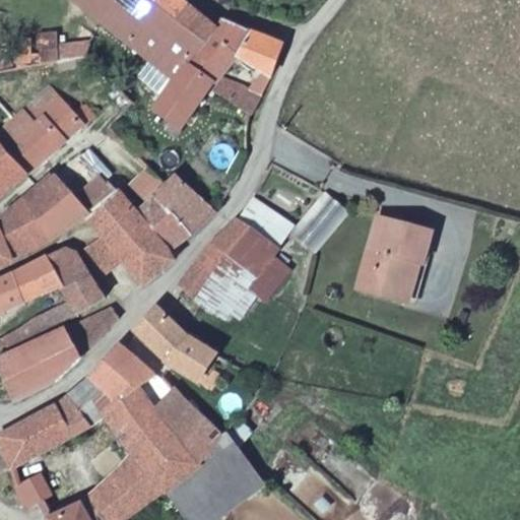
[(150,0),(110,0),(100,14),(154,58),(179,78),(193,60),(197,53),(176,36),(143,9),(150,0)]
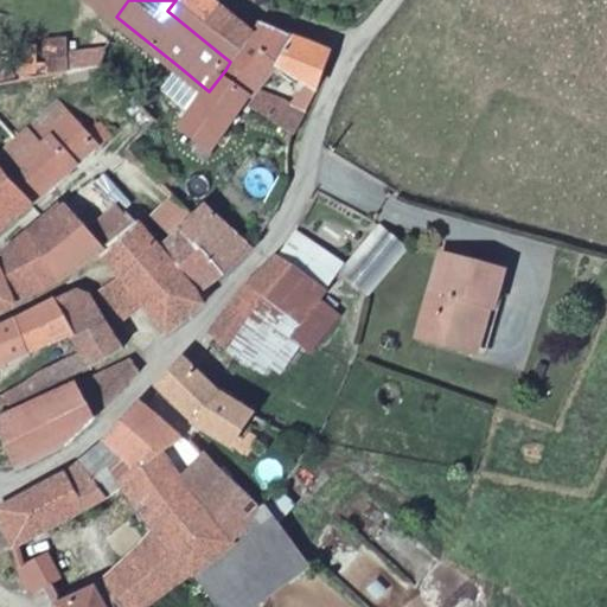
[(332,53),(270,25),(259,21),(250,21),(242,25),(211,0),(176,0),(167,11),(205,42),(230,62),(225,70),(254,94),(251,102),(293,131),(299,135),(323,84),(332,53)]
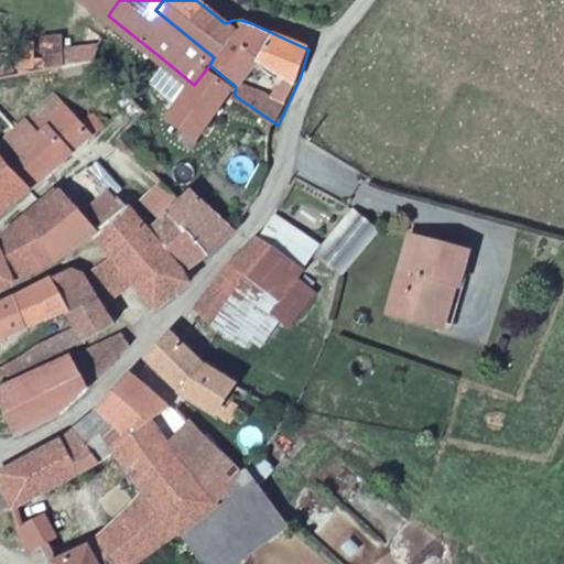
[(99,41),(79,46),(63,50),(66,63),(94,57),(99,41)]
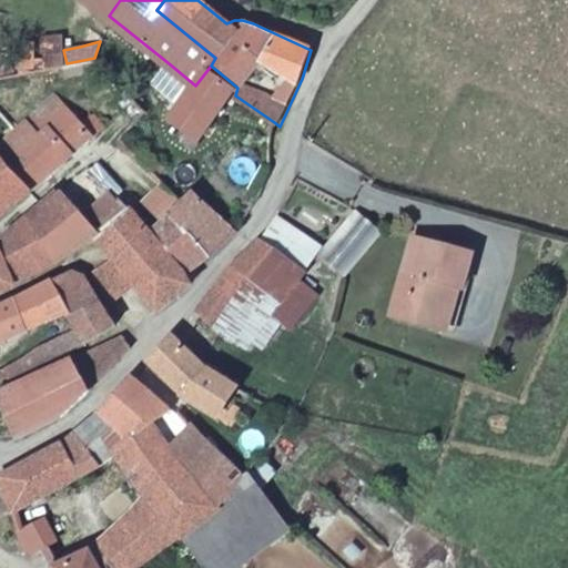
[(211,66),(195,85),(172,118),(201,140),(235,95),(237,88),(211,66)]
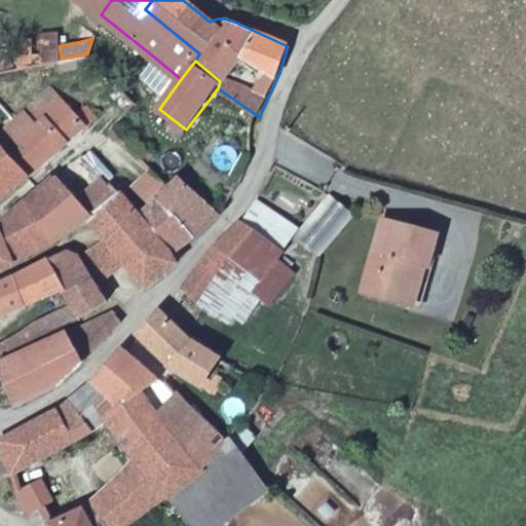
[(17,123),(11,117),(5,123),(10,129),(0,139),(0,142),(29,176),(96,115),(84,104),(73,114),(52,91),(17,123)]
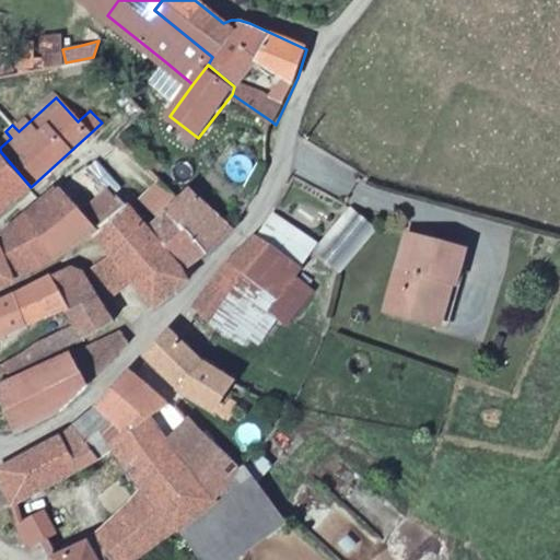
[(0,216),(31,187),(0,151),(0,216)]
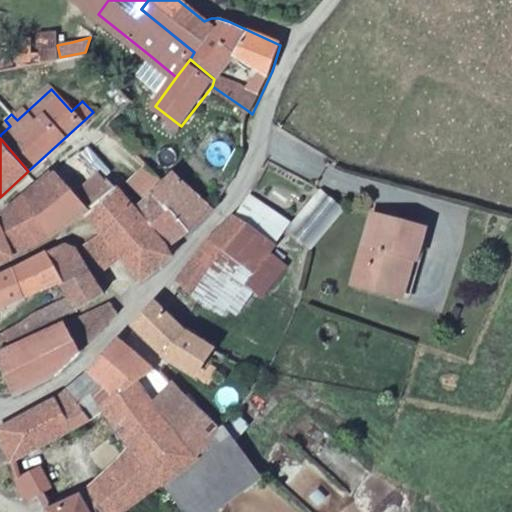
[(86,211),(115,189),(94,167),(102,158),(90,146),(56,175),(86,211)]
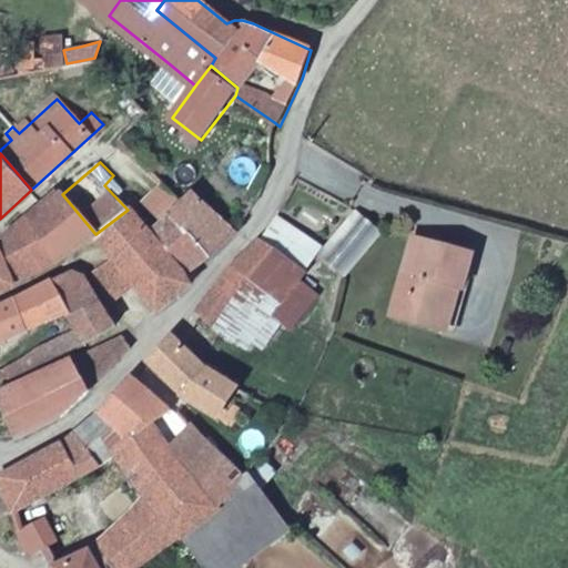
[(145,208),(168,184),(150,168),(125,193),(145,208)]
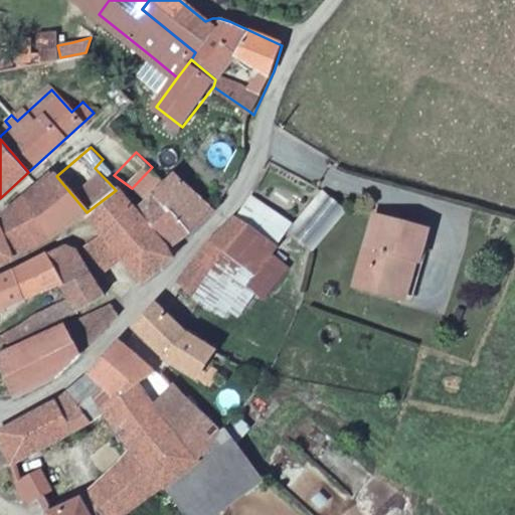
[(171,183),(152,167),(132,188),(139,197),(146,205),(171,183)]
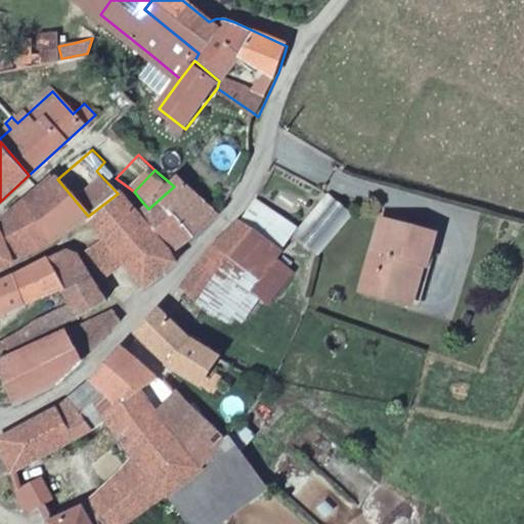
[(57,242),(88,216),(57,179),(53,177),(29,202),(57,242)]
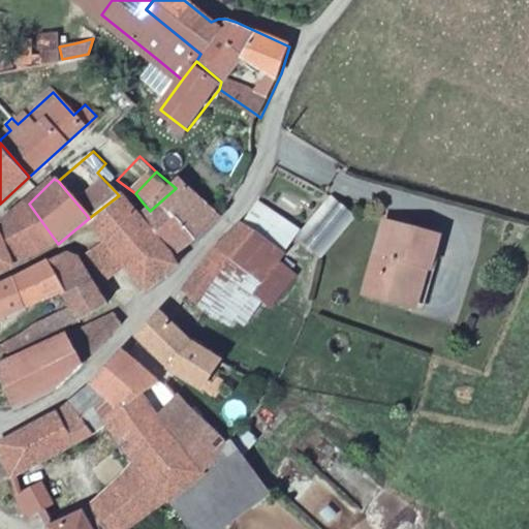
[(206,230),(220,214),(183,179),(176,188),(150,211),(143,203),(132,210),(119,195),(89,218),(106,240),(124,261),(148,291),(179,268),(173,257),(192,241),(206,230)]
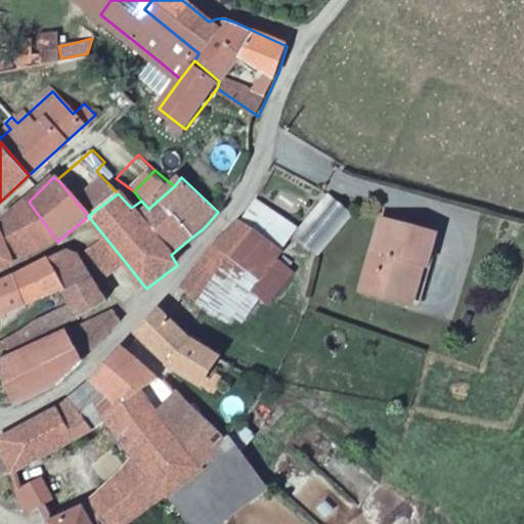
[(299,230),(297,232),(320,254),(354,214),(330,193),(299,230)]
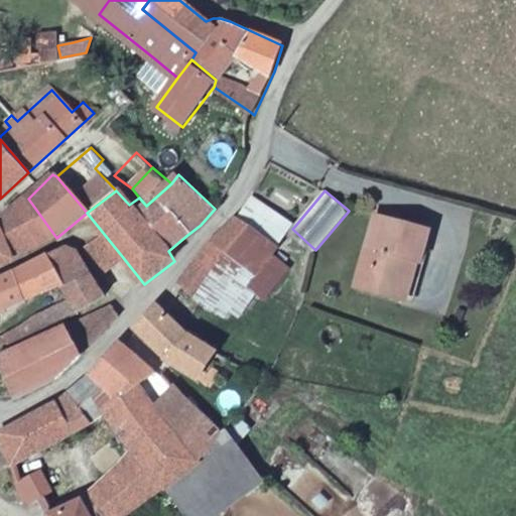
[(33,249),(56,238),(28,199),(4,224),(11,240),(25,236),(33,249)]
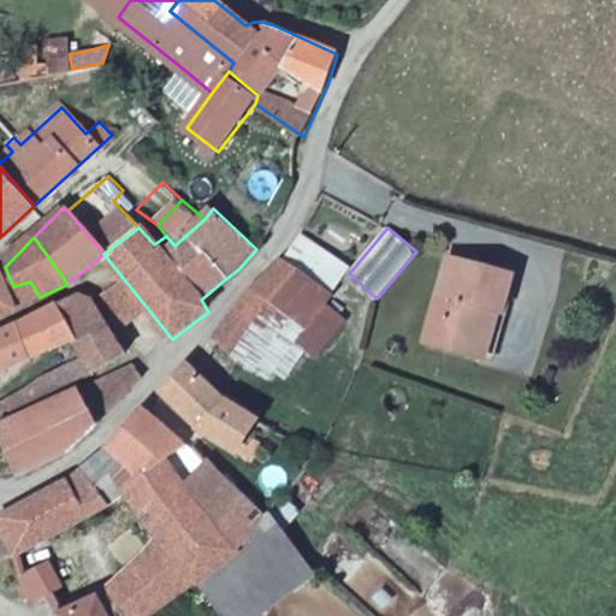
[(217,336),(244,359),(268,323),(295,339),(326,302),(349,273),(351,271),(306,237),(285,261),(280,259),(217,336)]
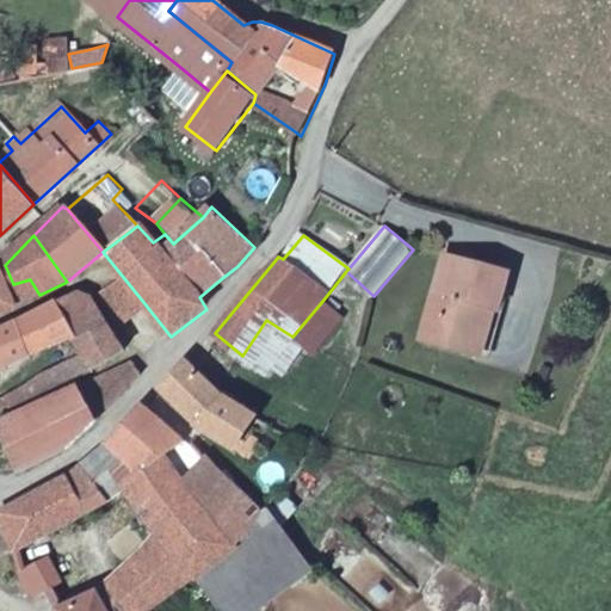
[(512,269),(445,255),(427,339),(483,351),(494,303),(504,304),(512,269)]
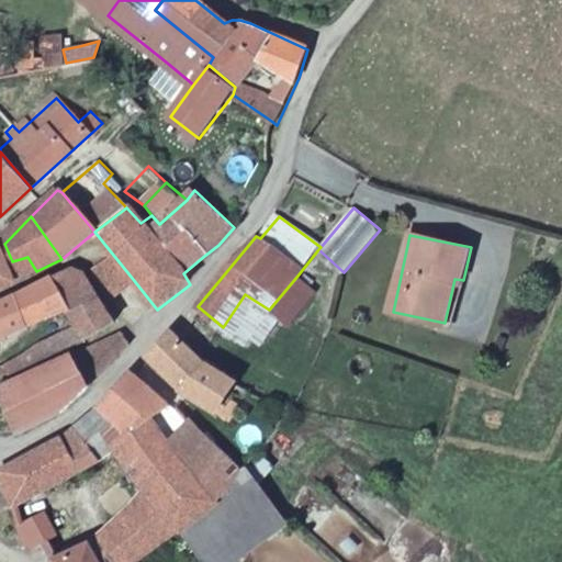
[(0,288),(36,271),(27,257),(12,261),(4,244),(0,245),(0,288)]
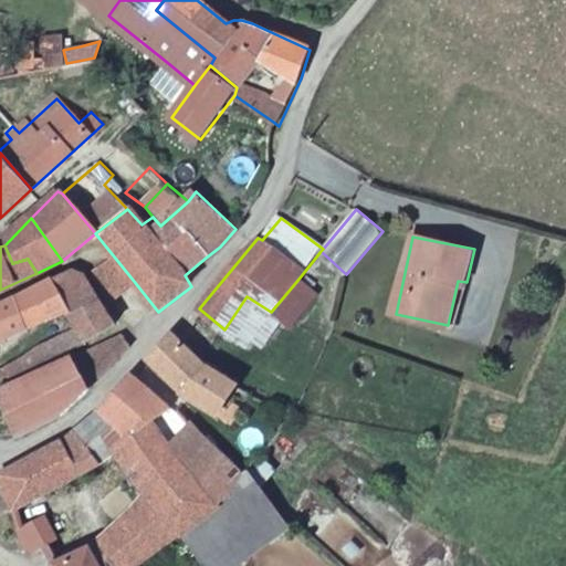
[(114,257),(95,274),(112,300),(133,280),(114,257)]
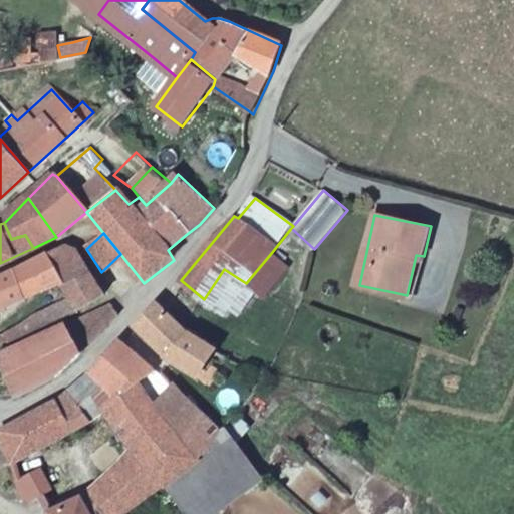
[(78,250),(61,246),(44,254),(61,282),(70,297),(77,309),(104,294),(78,250)]
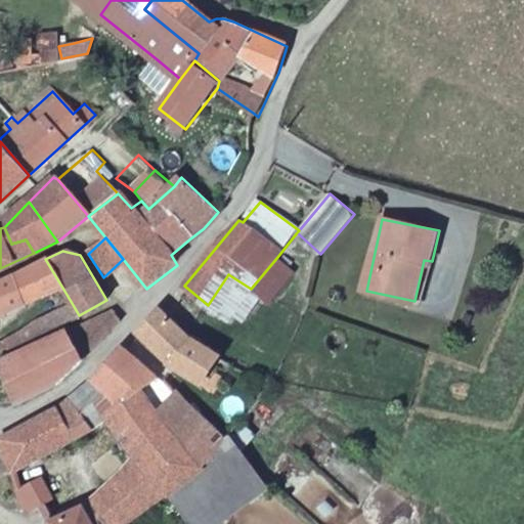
[(251,289),(262,294),(270,302),(295,271),(277,257),(251,289)]
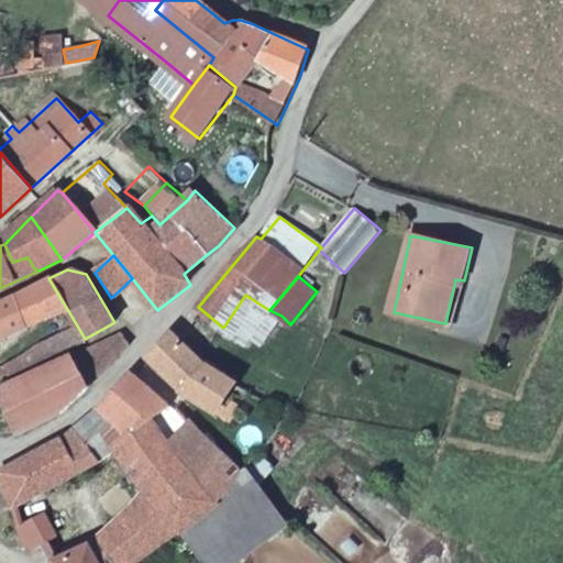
[(48,278),(15,295),(31,326),(67,309),(48,278)]
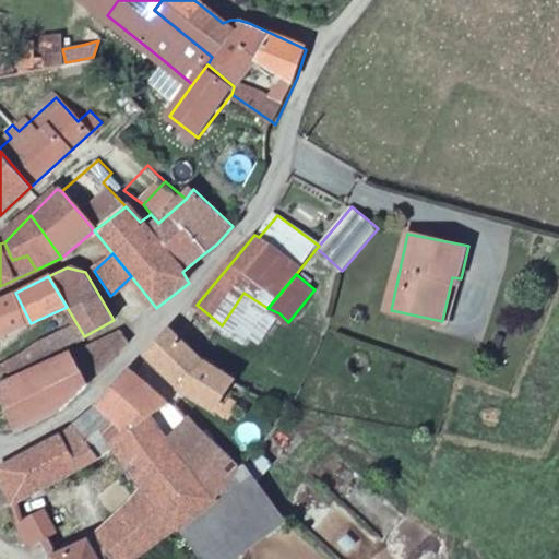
[(0,336),(31,323),(15,293),(0,299),(0,336)]
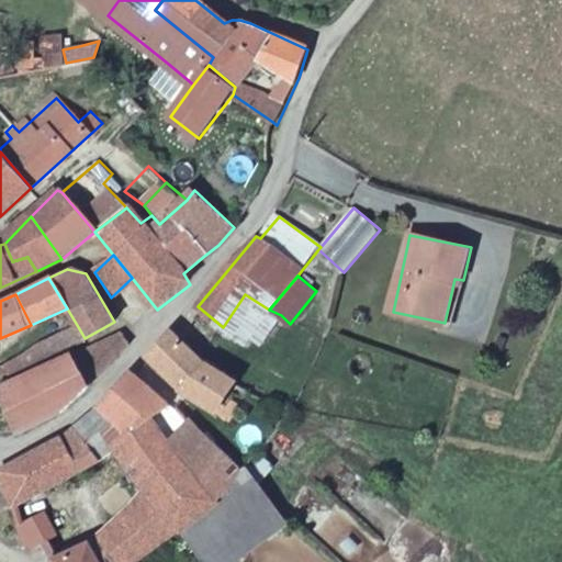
[(245,294),(223,327),(245,344),(251,337),(262,344),(281,315),(269,310),(245,294)]
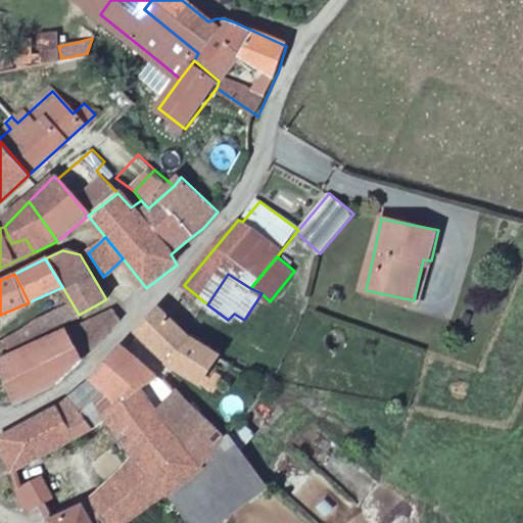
[(65,323),(79,315),(72,302),(24,327),(31,338),(65,323)]
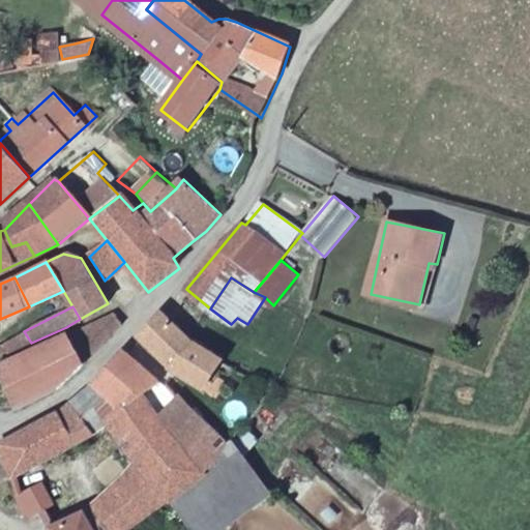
[(116,314),(0,366),(0,374),(16,406),(64,383),(124,327),(116,314)]
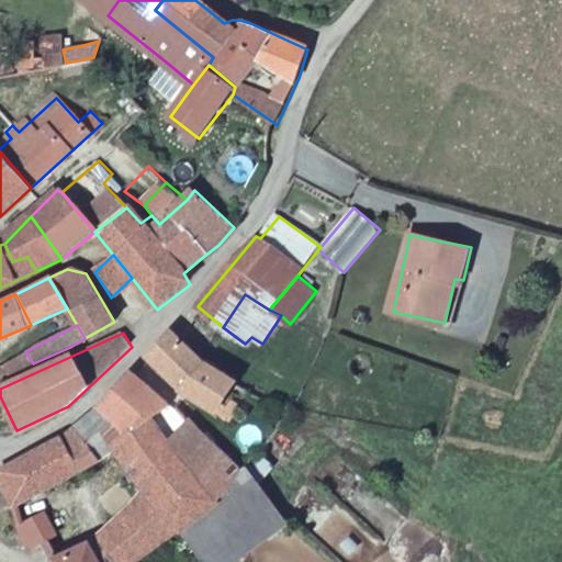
[(216,413),(235,382),(203,364),(170,333),(160,343),(147,358),(184,392),(216,413)]
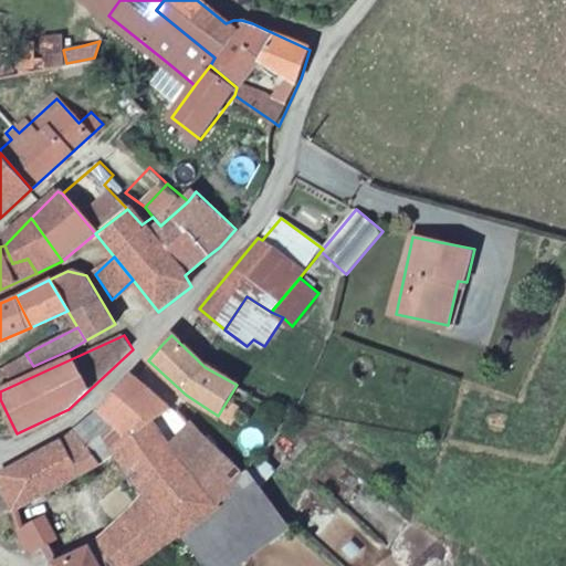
[(9,377),(33,366),(25,354),(4,368),(9,377)]
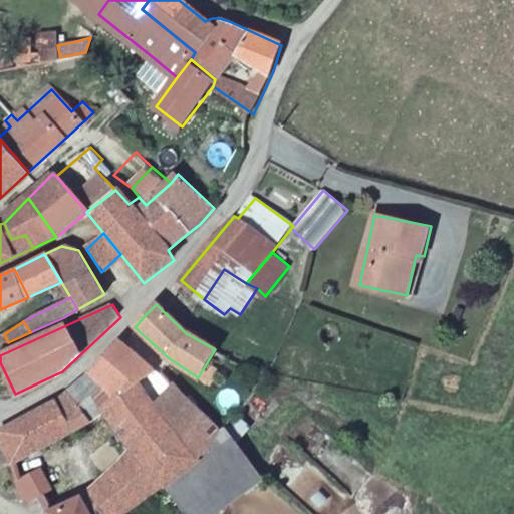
[(219,439),(202,420),(161,373),(124,341),(95,377),(120,403),(141,386),(203,460),(219,439)]
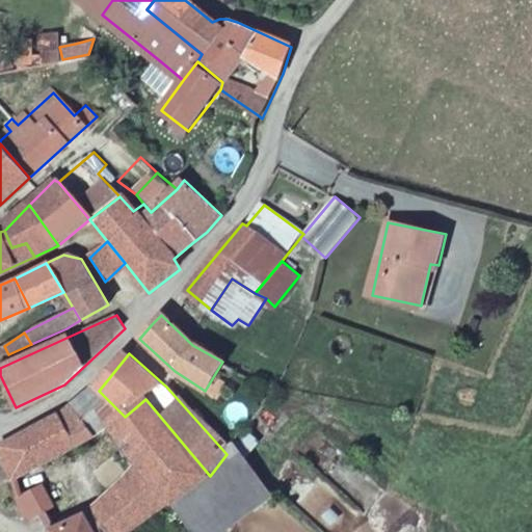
[(154,515),(175,501),(210,476),(145,399),(125,417),(99,391),(0,447),(0,449),(12,478),(112,426),(127,444),(134,452),(148,469),(157,480),(141,495),(154,515)]
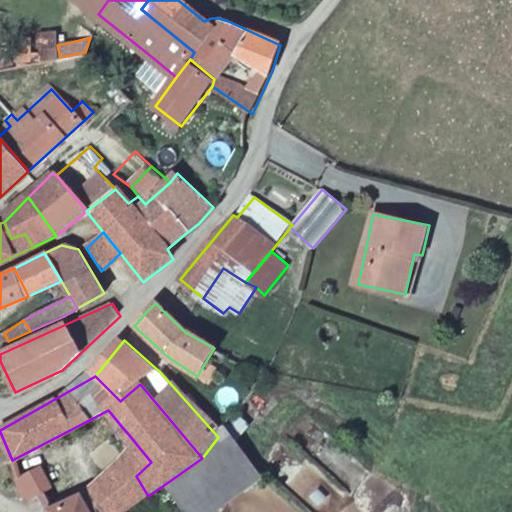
[(188,511),(216,511),(263,478),(226,426),(218,437),(202,458),(168,482),(188,511)]
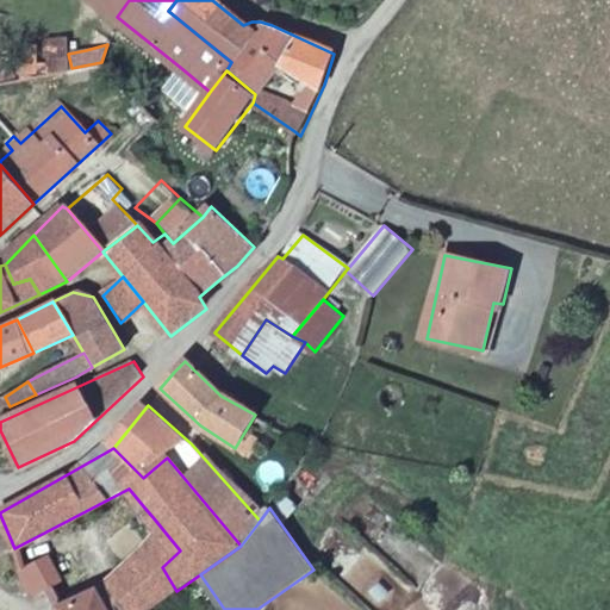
[(154,518),(145,509),(137,516),(144,524),(154,518)]
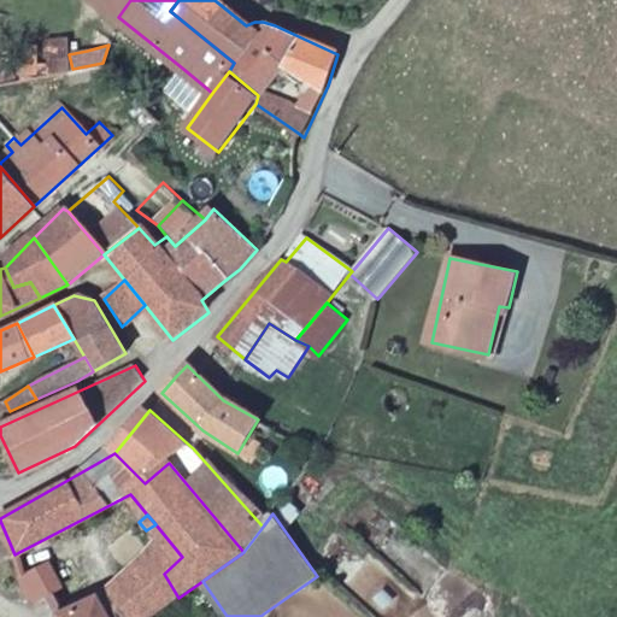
[(110,616),(151,616),(178,598),(164,574),(182,557),(171,544),(99,601),(110,616)]
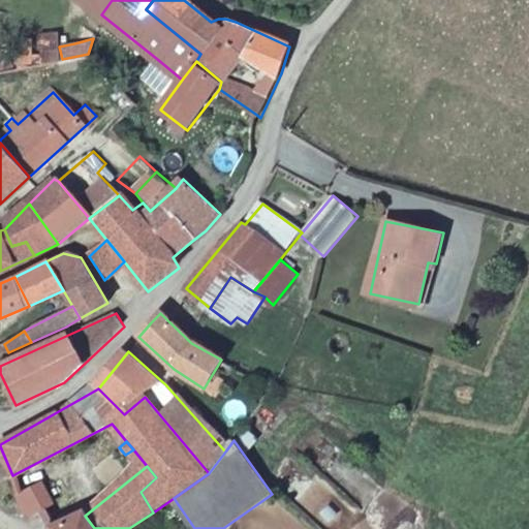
[(24,516),(42,509),(31,487),(17,494),(24,516)]
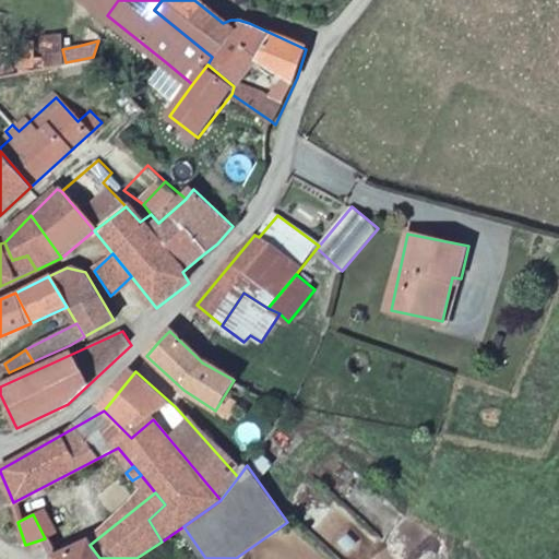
[(99,558),(90,545),(57,558),(99,558)]
